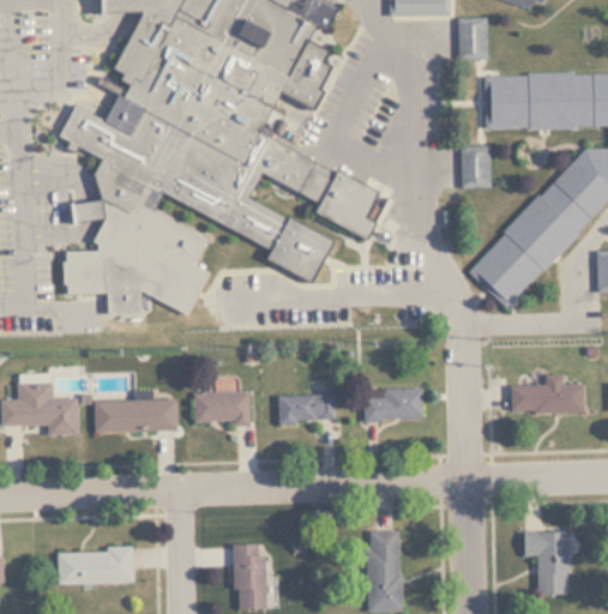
[(103,0),(103,12),(127,11),(140,10),(142,14),(113,67),(124,72),(120,79),(128,84),(122,100),(143,109),(131,133),(76,104),(59,134),(70,142),(68,148),(76,151),(79,145),(102,158),(94,173),(103,199),(74,204),(77,221),(104,217),(94,241),(100,250),(70,251),(62,260),(64,284),(71,295),(107,294),(108,313),(142,312),(142,290),(191,314),(210,272),(194,264),(206,239),(145,204),(157,184),(274,252),(293,220),(250,197),(263,173),(318,203),(317,211),(367,239),(374,223),(362,217),(378,191),(336,169),(332,172),(262,132),(282,92),(314,109),(332,66),(323,59),(329,50),(311,41),(318,26),(326,29),(341,7),(326,0),(103,0)]
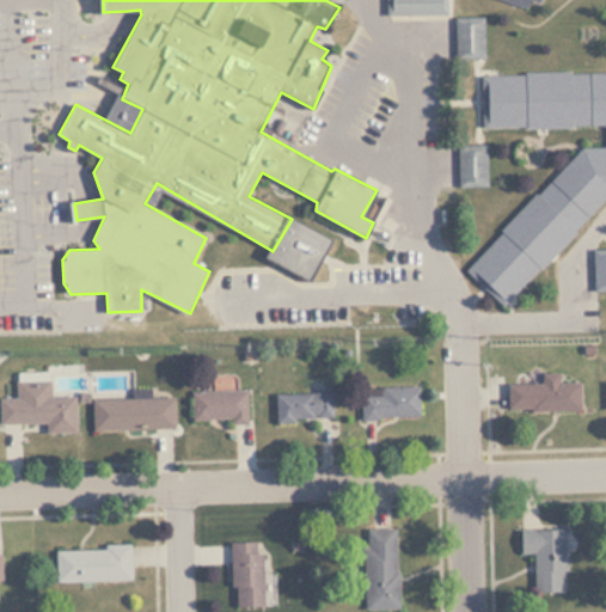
[(451,16),(451,0),(390,0),(390,16),(451,16)]
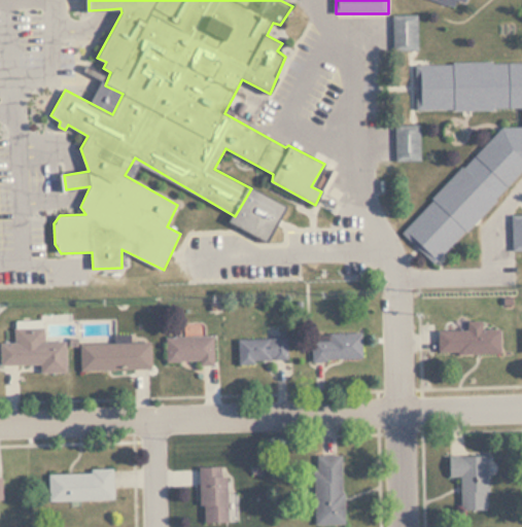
[(436,0),(466,8),(468,0),(436,0)]
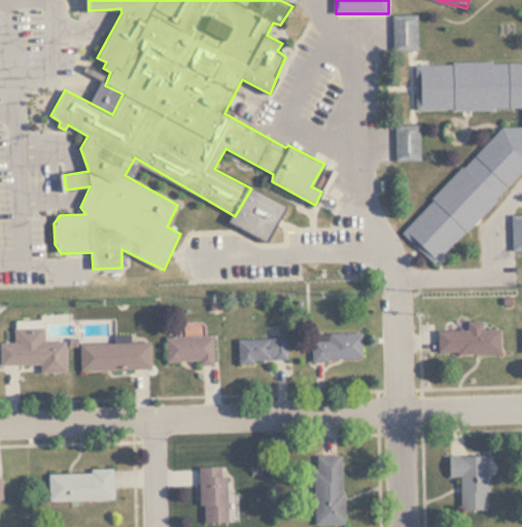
[(420,14),(394,14),(394,51),(420,51),(420,14)]
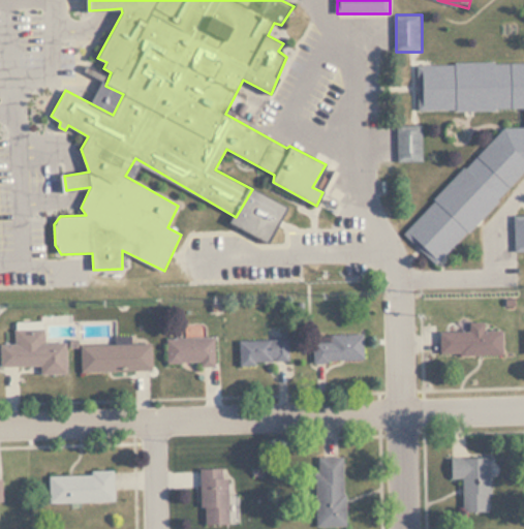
[(523,62),(419,65),(420,113),(425,113),(523,110),(523,127),(502,128),(472,161),(404,235),(435,263),(441,263),(523,174),(523,62)]
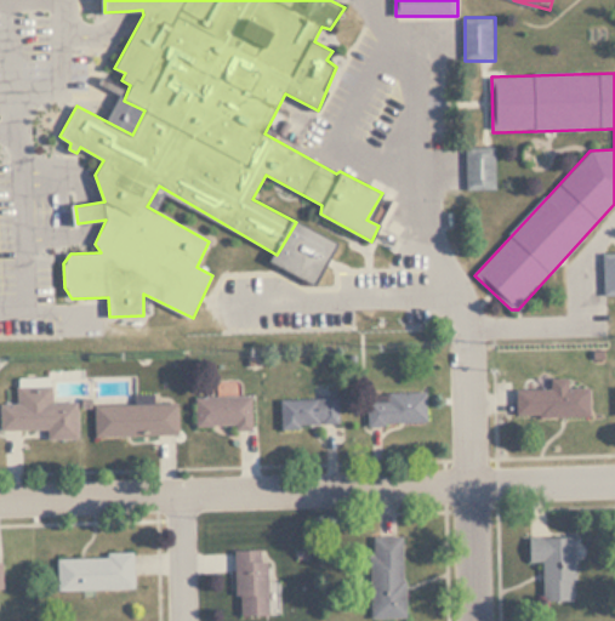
[(468,191),(497,191),(497,148),(468,148),(468,191)]
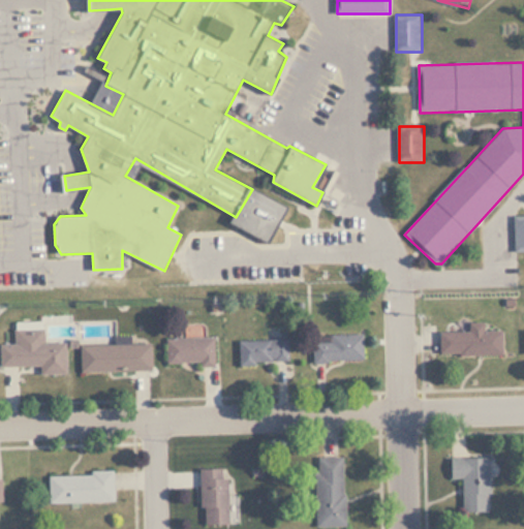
[(470,332),(440,333),(441,356),(503,355),(503,331),(486,332),(486,323),(469,323),(470,332)]
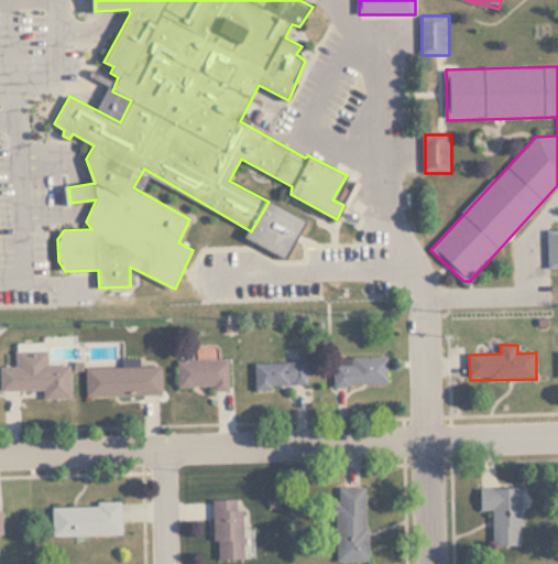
[(2,391),(45,390),(45,399),(72,399),(70,366),(50,366),(48,350),(17,351),(18,367),(1,368),(2,391)]
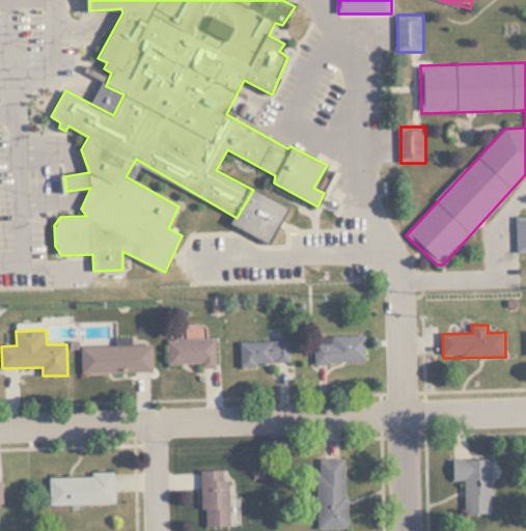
[(366,363),(366,337),(315,337),(315,363),(366,363)]
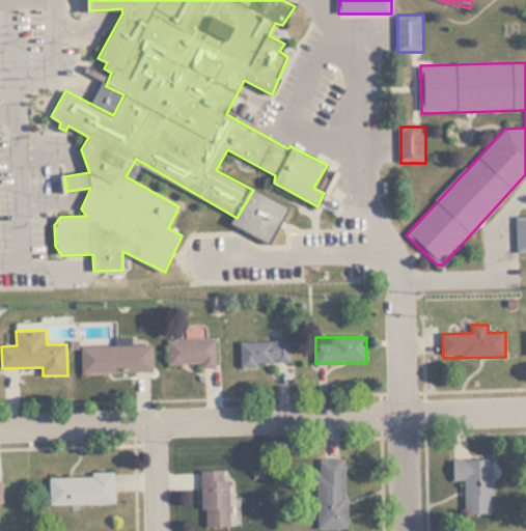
[(169,339),(169,366),(217,366),(217,339),(169,339)]
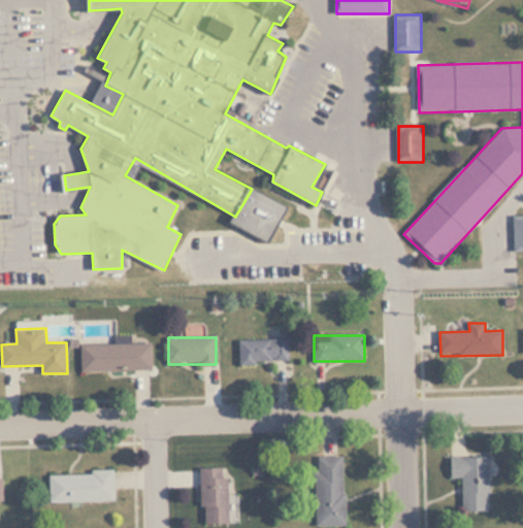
[(239,362),(290,362),(290,339),(239,339),(239,362)]
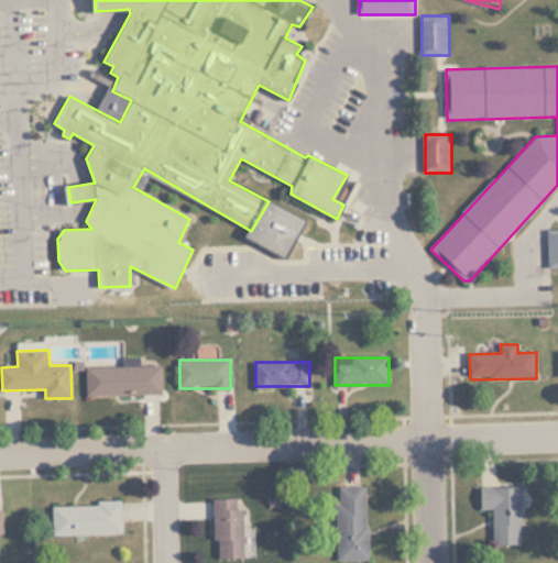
[(87,367),(88,396),(163,395),(163,366),(87,367)]
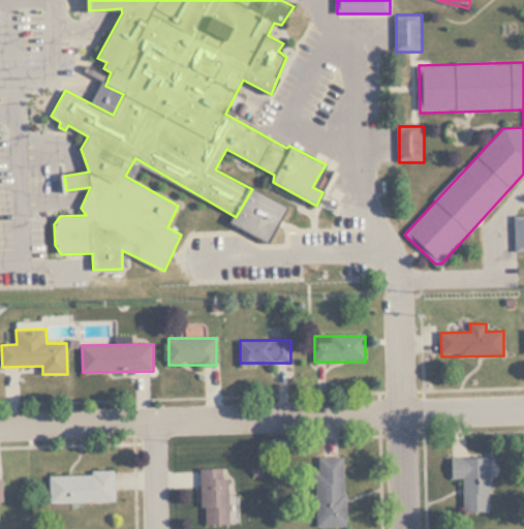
[(318,528),(346,527),(346,458),(318,458),(318,528)]
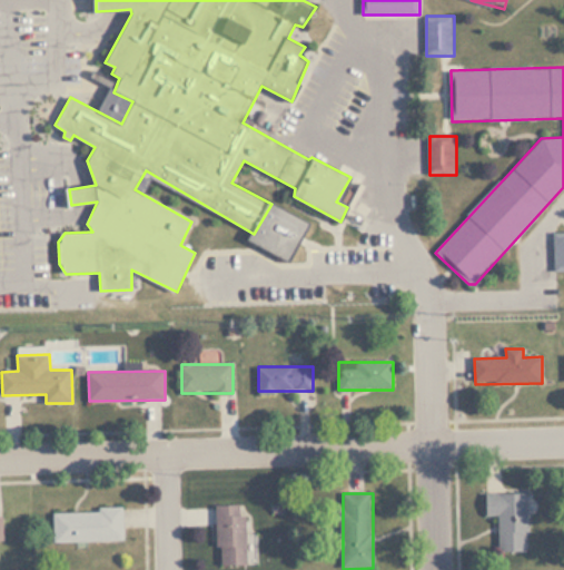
[(486,494),(486,517),(500,517),(500,552),(530,552),(530,493),(486,494)]
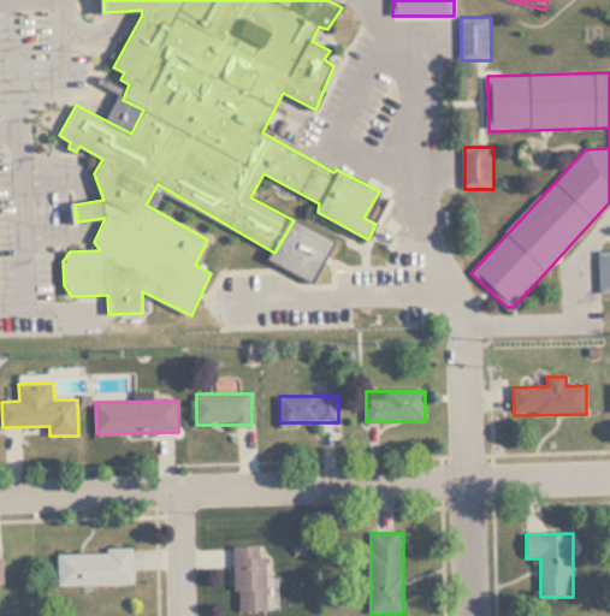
[(268,612),(267,546),(236,546),(236,612),(268,612)]
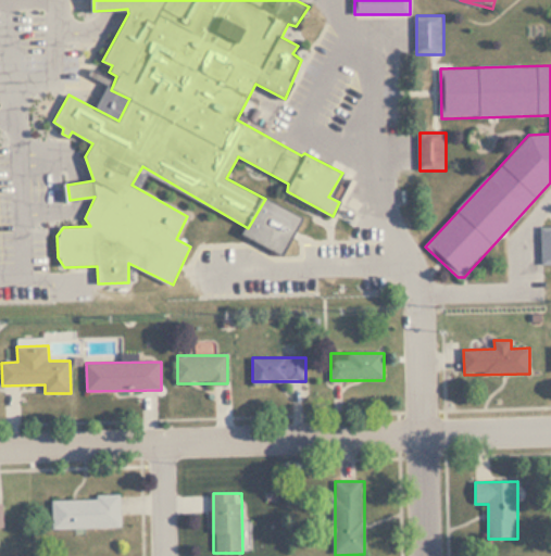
[(53,498),(53,530),(122,529),(122,497),(53,498)]
